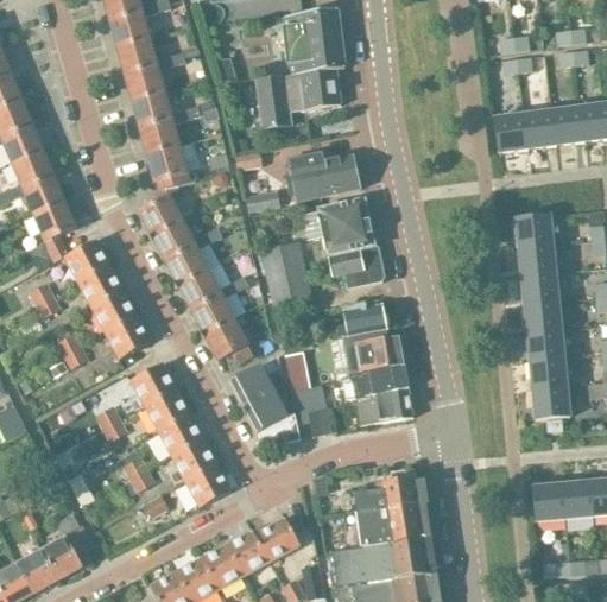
[(105,0),(111,20),(143,11),(144,17),(158,13),(155,2),(141,6),(139,0),(105,0)]
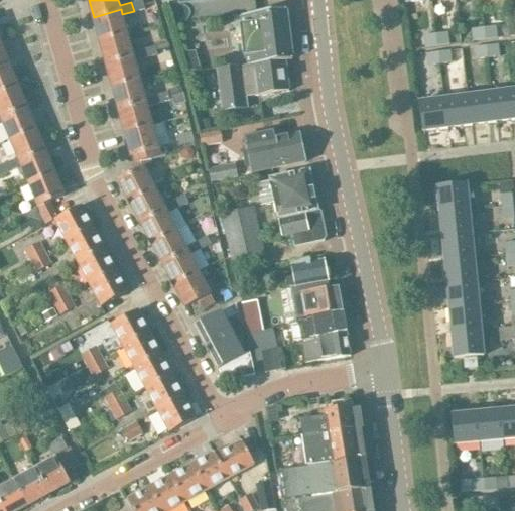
[(139,0),(131,2),(134,11),(145,7),(143,0),(139,0)]
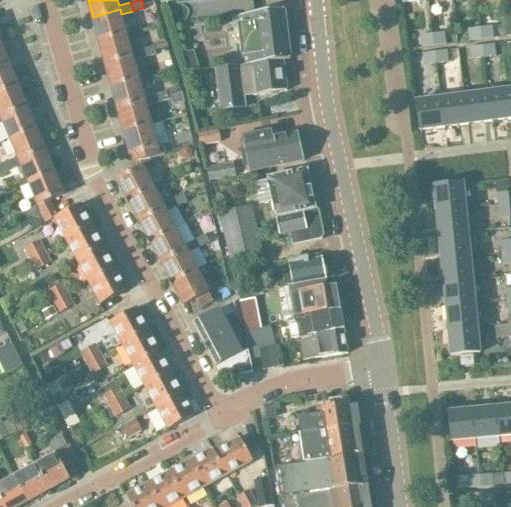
[(283,58),(290,57),(284,7),(239,12),(241,21),(238,21),(238,25),(239,25),(242,50),(241,50),(242,54),(244,53),(245,62),(283,57),(283,58)]
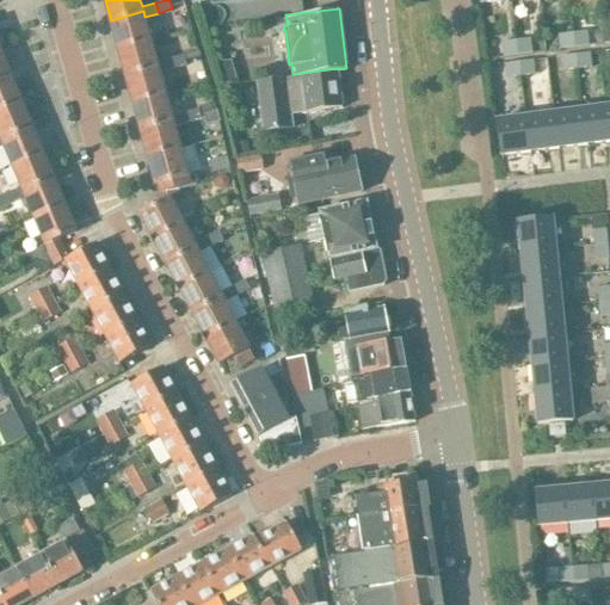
[(145,17),(143,11),(111,20),(119,47),(151,38),(145,17)]
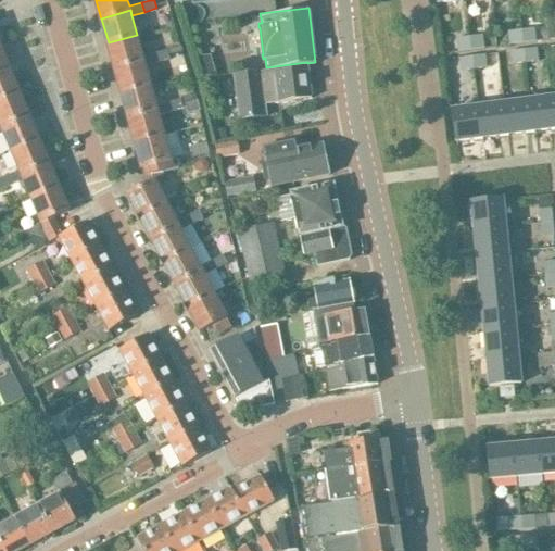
[(524,40),(537,38),(534,25),(521,26),(524,40)]
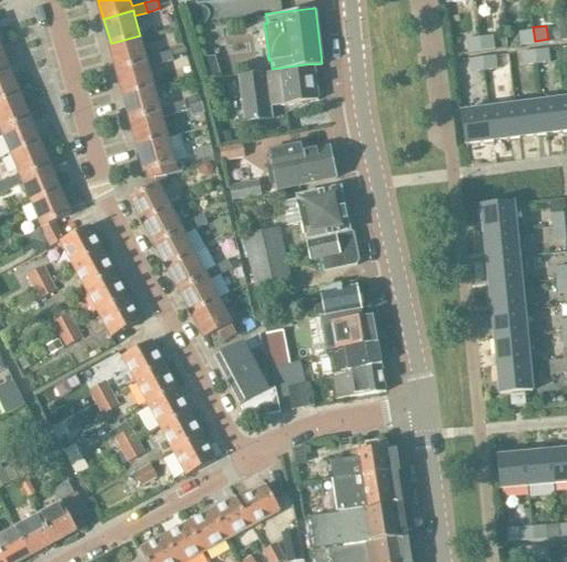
[(535,41),(533,27),(519,29),(522,42),(535,41)]
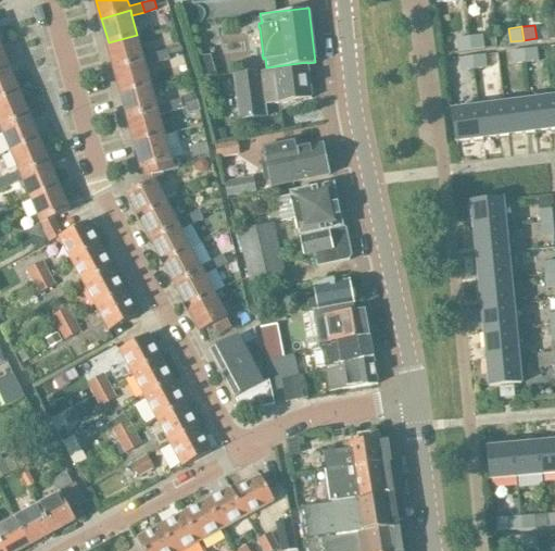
[(472,45),(486,44),(484,30),(471,32),(472,45)]
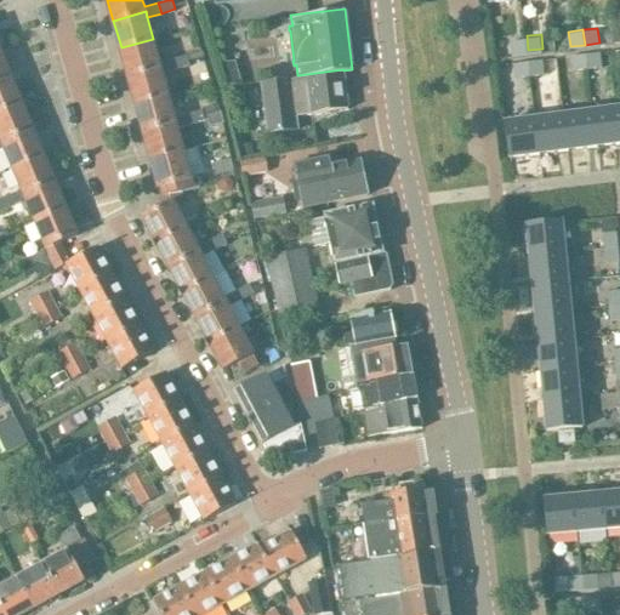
[(513,52),(528,50),(527,35),(511,38),(513,52)]
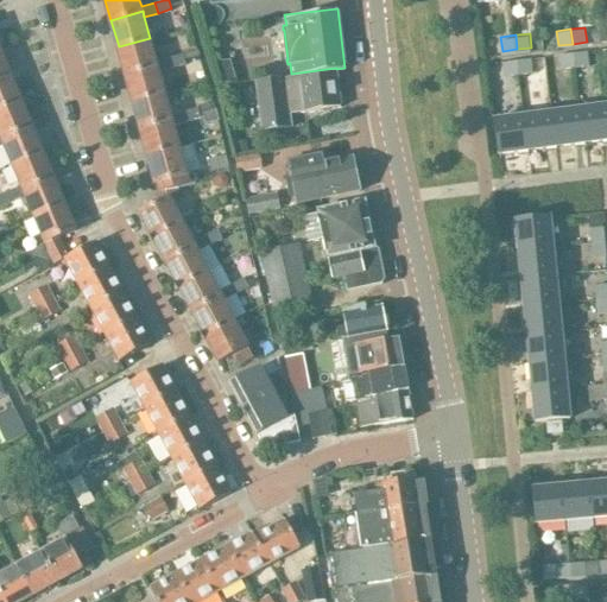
[(150,38),(119,46),(126,74),(157,64),(159,69),(172,65),(170,56),(156,59),(150,38)]
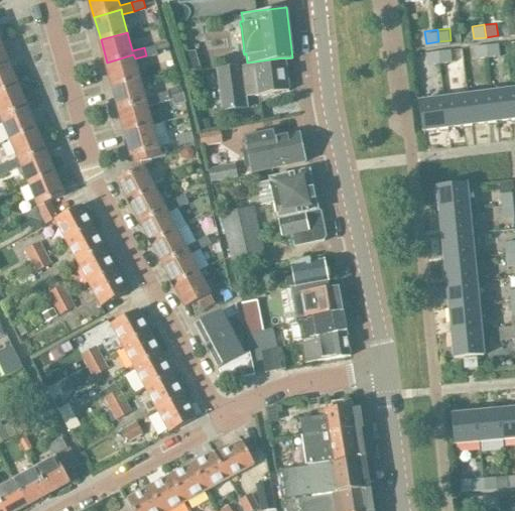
[(0,67),(10,62),(1,40),(0,40),(0,67)]
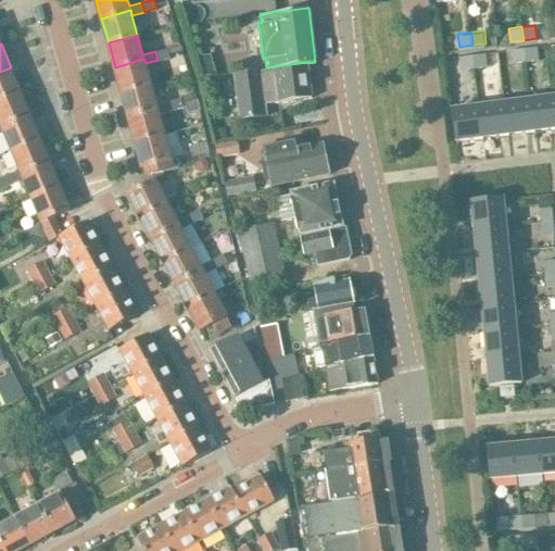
[(527,59),(541,58),(539,45),(526,46),(527,59)]
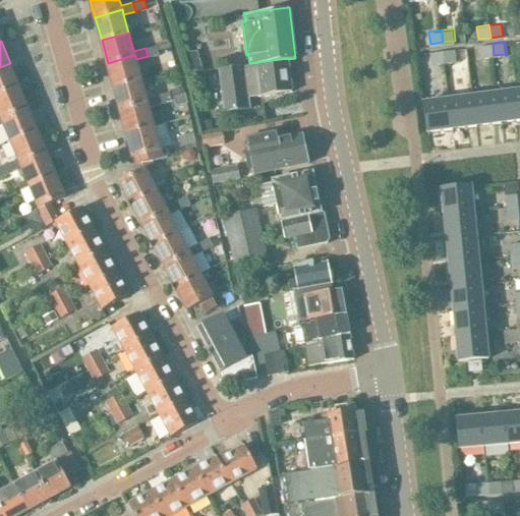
[(481,57),(494,55),(493,43),(479,45),(481,57)]
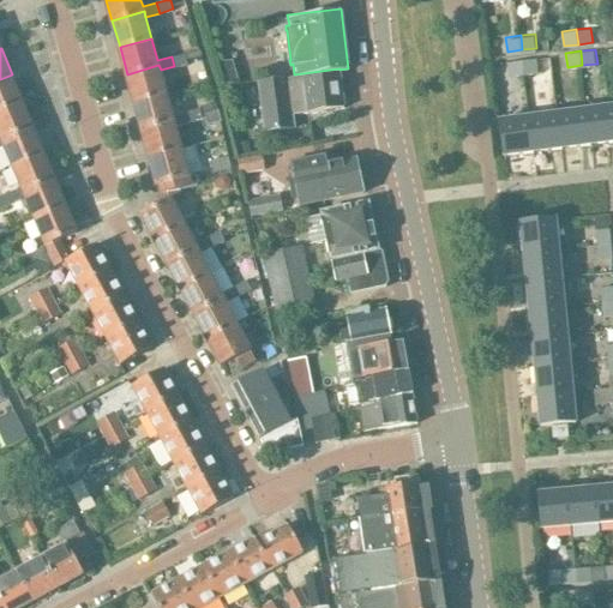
[(186,53),(172,56),(174,66),(188,62),(188,61),(186,53)]
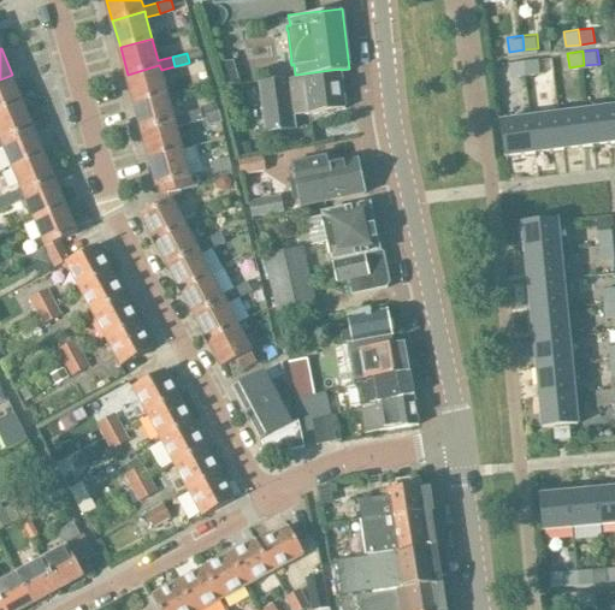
[(527,72),(542,70),(539,57),(525,58),(527,72)]
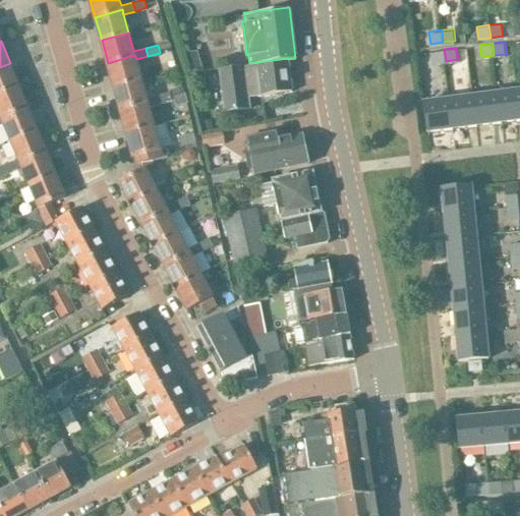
[(446,61),(444,49),(431,51),(434,62),(446,61)]
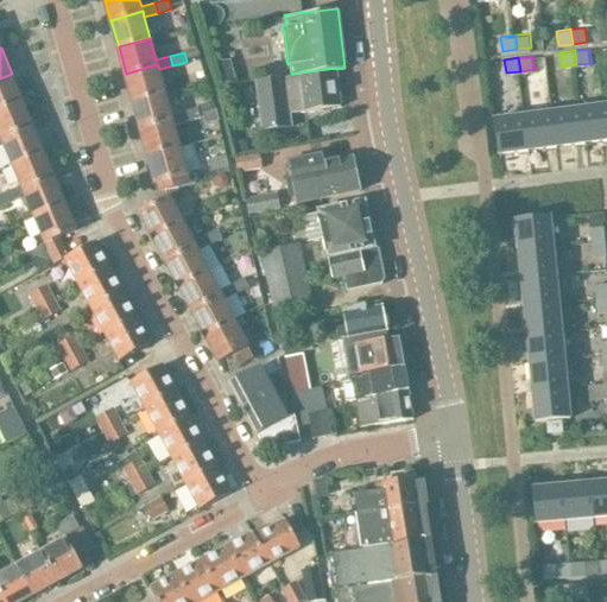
[(157,64),(126,74),(133,100),(165,92),(159,69),(157,64)]
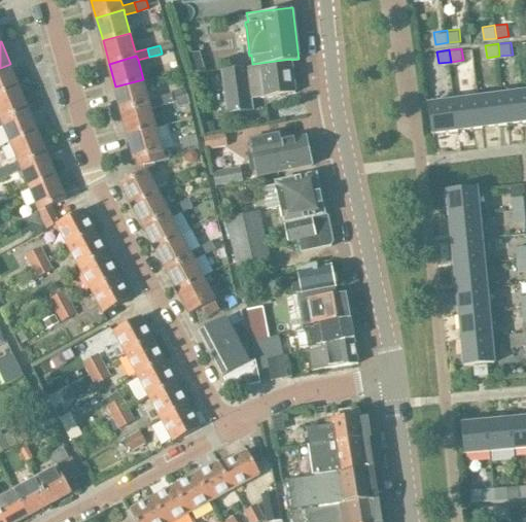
[(295,90),(291,60),(291,59),(252,64),(222,67),(222,68),(229,110),(252,107),(250,97),(295,90)]
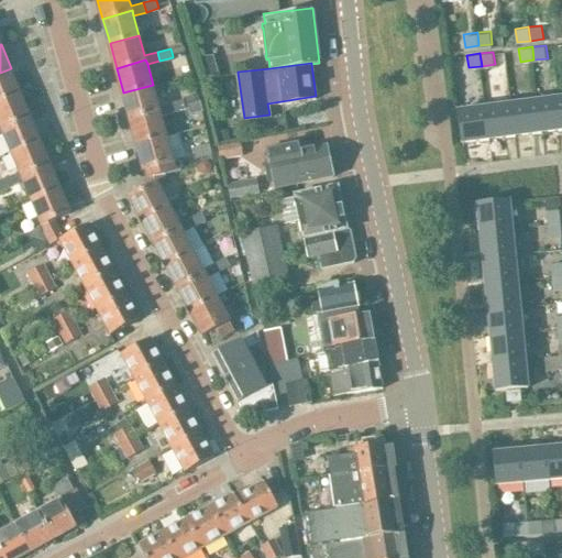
[(0,100),(21,93),(11,68),(0,73),(0,100)]
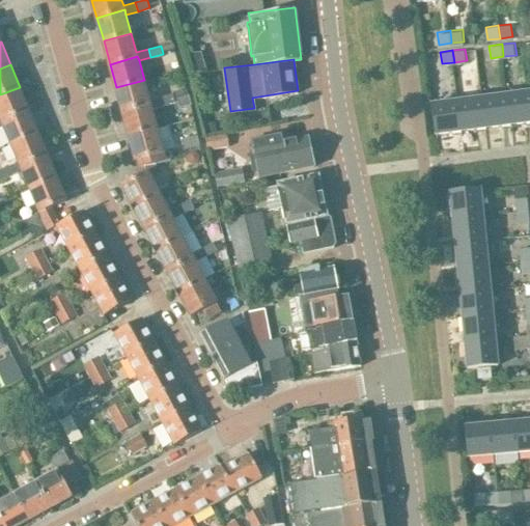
[(144,80),(116,87),(122,110),(150,103),(151,107),(164,104),(161,94),(149,99),(144,80)]
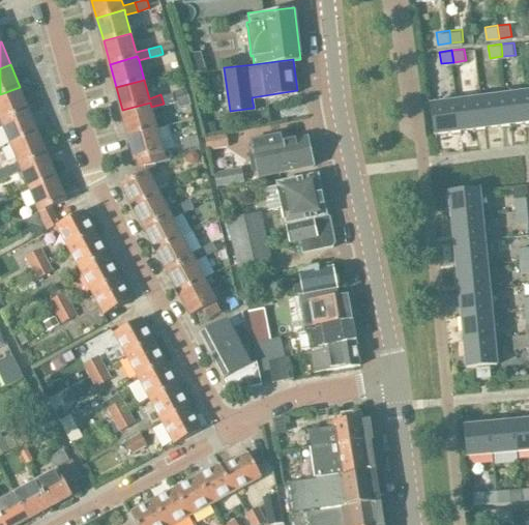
[(29,109),(20,87),(0,94),(0,115),(0,116),(2,120),(29,109)]
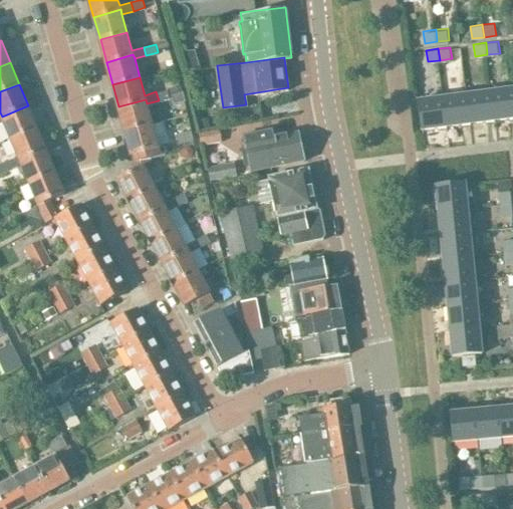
[(512,84),(491,88),(494,118),(512,115),(512,84)]
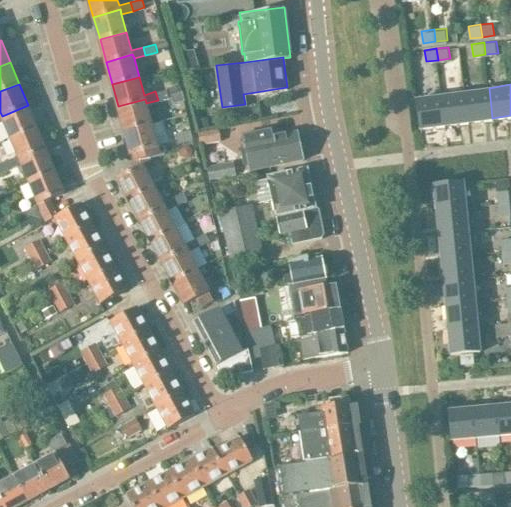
[(167,88),(155,91),(158,100),(169,97),(167,88)]
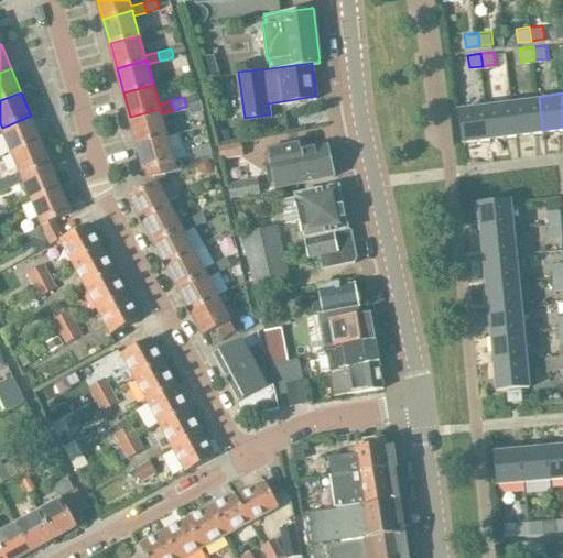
[(542,130),(539,97),(512,100),(517,133),(542,130)]
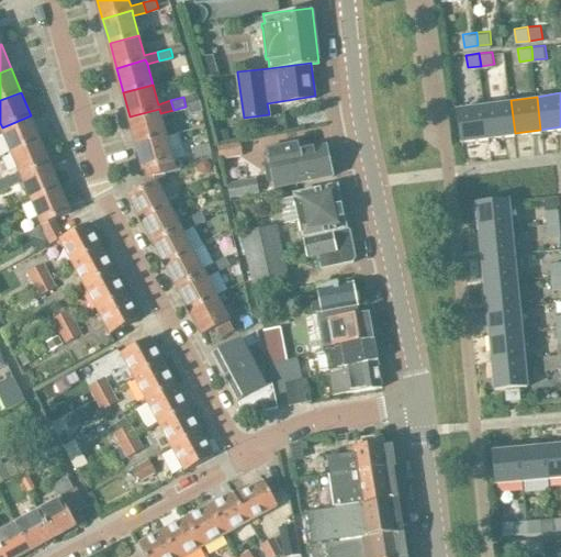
[(197,99),(188,101),(190,112),(200,110),(197,99)]
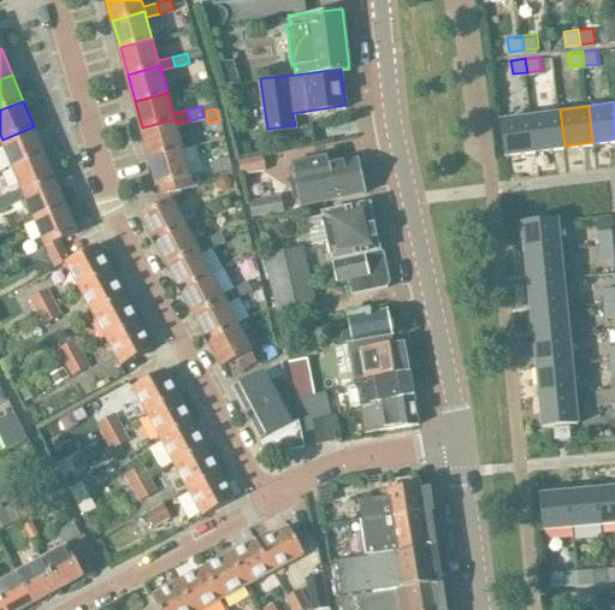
[(565,146),(560,110),(531,113),(536,149),(565,146)]
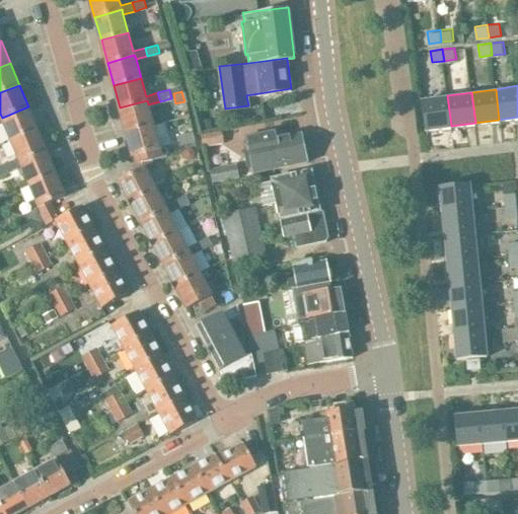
[(451,126),(447,95),(422,99),(426,129),(451,126)]
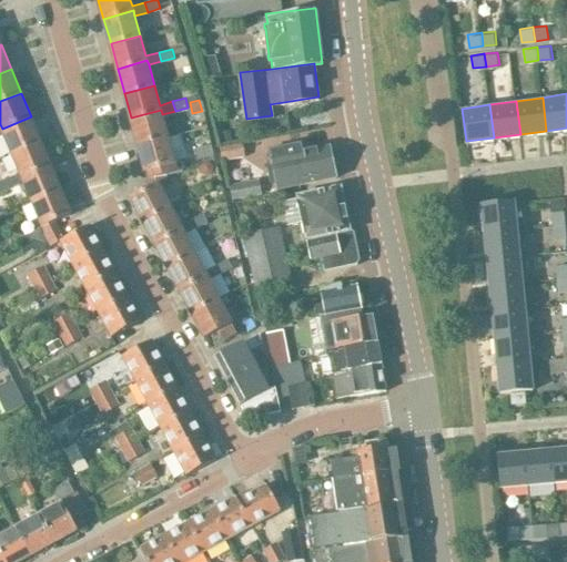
[(168,134),(162,114),(161,110),(131,118),(139,143),(168,134)]
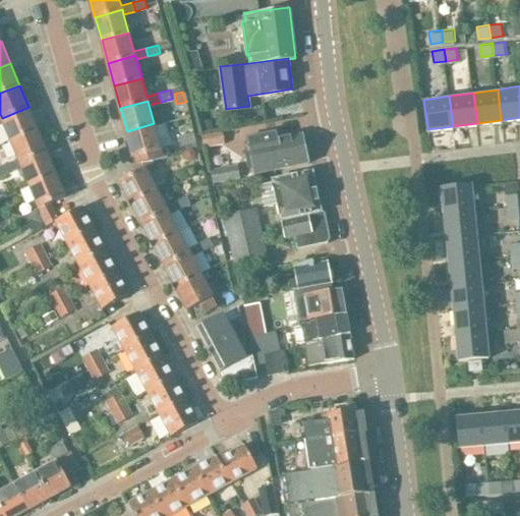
[(0,114),(0,123),(4,122),(11,140),(38,129),(29,107),(2,118),(0,114)]
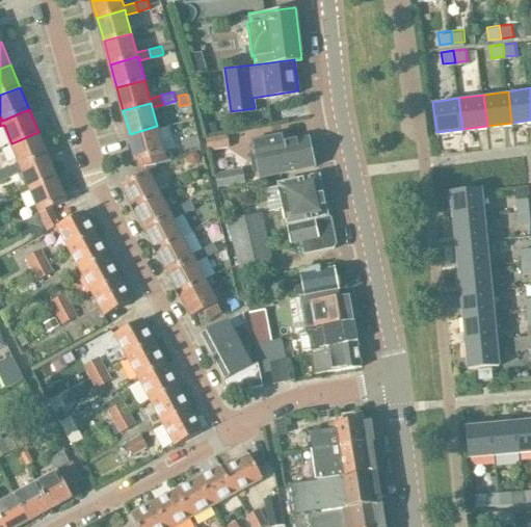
[(216,121),(206,124),(208,135),(218,133),(216,121)]
